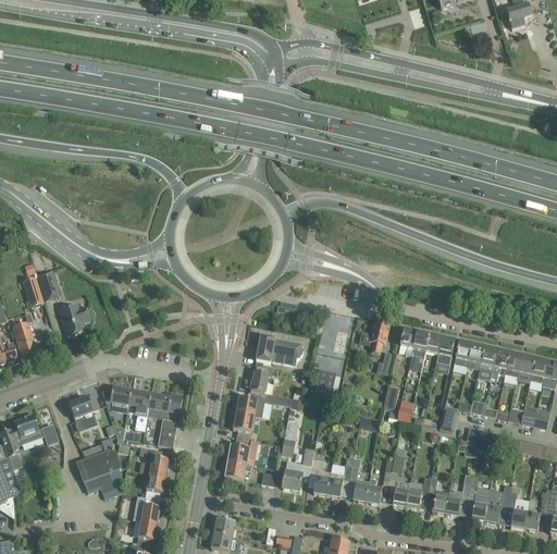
[(438,0),(441,9),(456,4),(455,0),(438,0)]
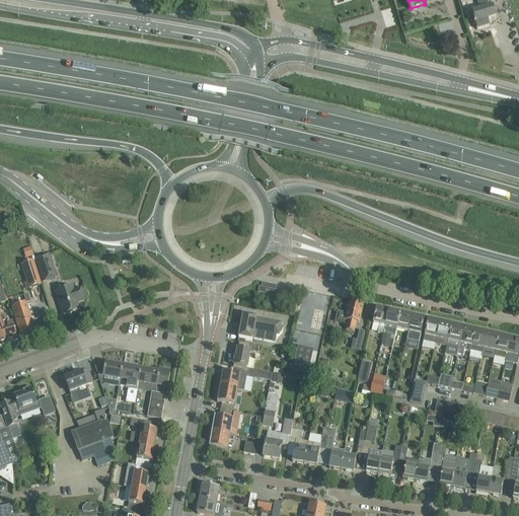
[(478,26),(490,23),(491,22),(489,16),(497,14),(494,3),(493,3),(480,7),(473,9),(475,16),(474,16),(475,20),(476,20),(478,26)]
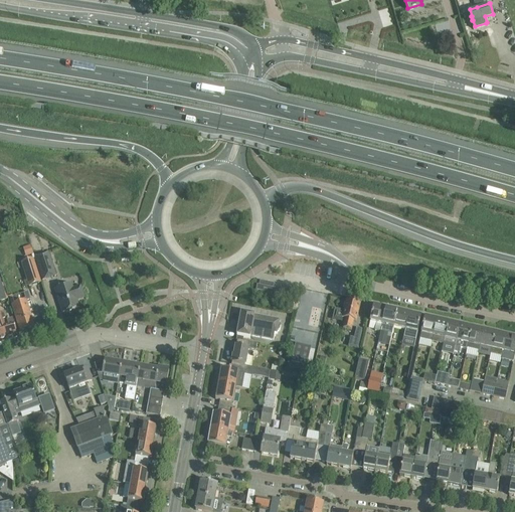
[(30,243),(23,246),(26,254),(33,252),(30,243)]
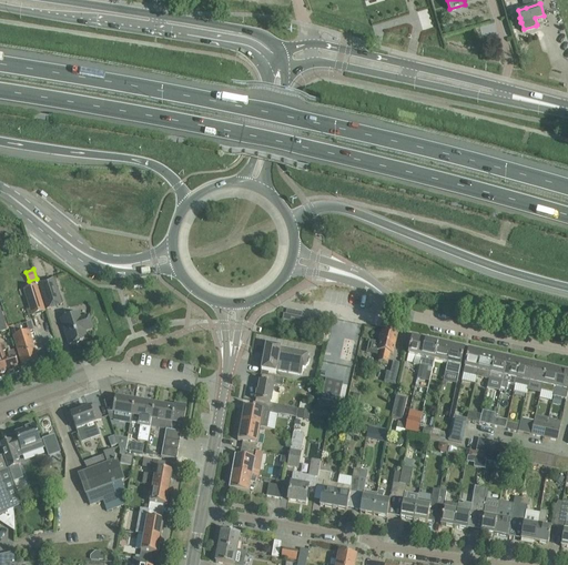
[(53,276),(39,281),(47,306),(62,301),(53,276)]
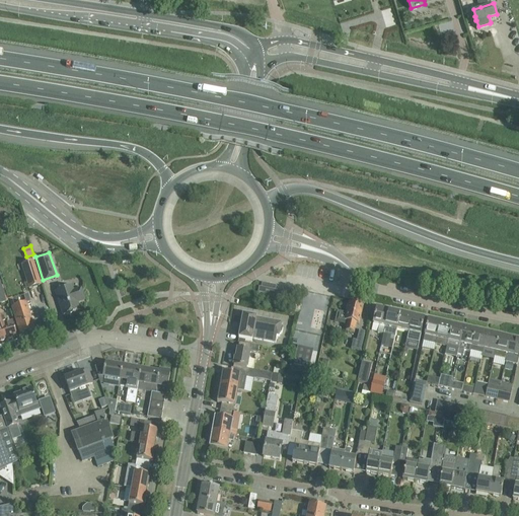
[(22,263),(29,285),(42,282),(33,259),(22,263)]
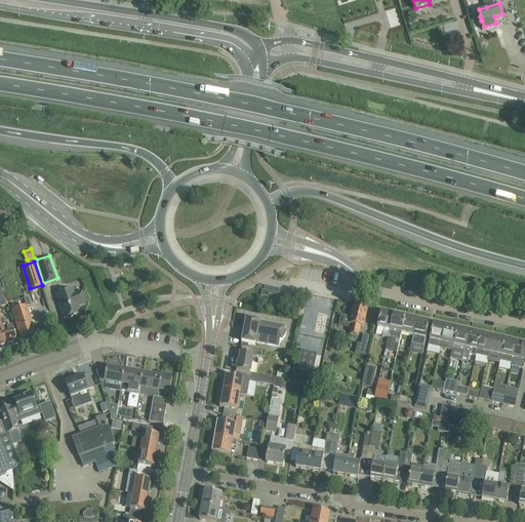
[(263,288),(261,293),(279,296),(280,292),(278,291),(279,286),(266,283),(265,288),(263,288)]
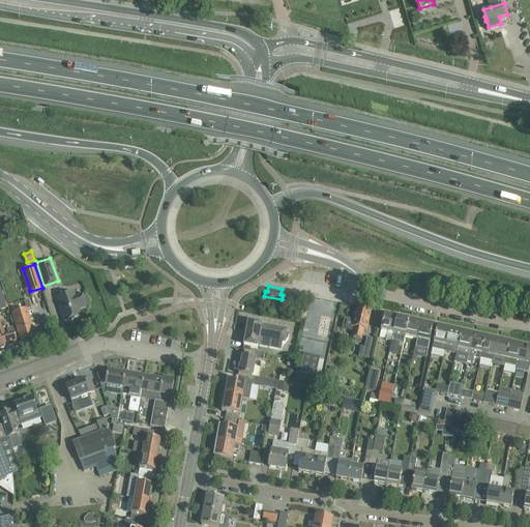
[(75,294),(74,289),(57,294),(65,319),(81,314),(79,305),(86,303),(83,292),(75,294)]
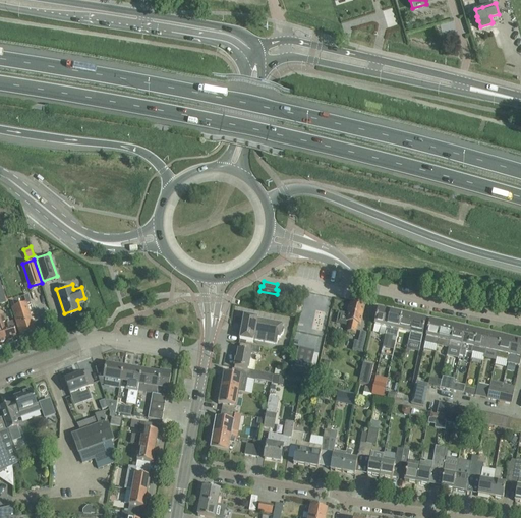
[(15,304),(12,293),(12,292),(8,293),(20,332),(35,328),(26,302),(26,301),(15,304)]
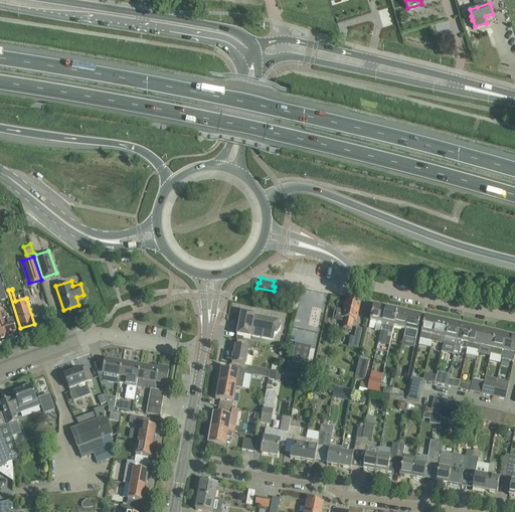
[(347,299),(344,310),(336,308),(334,316),(344,318),(343,326),(351,327),(353,318),(356,319),(360,302),(347,299)]
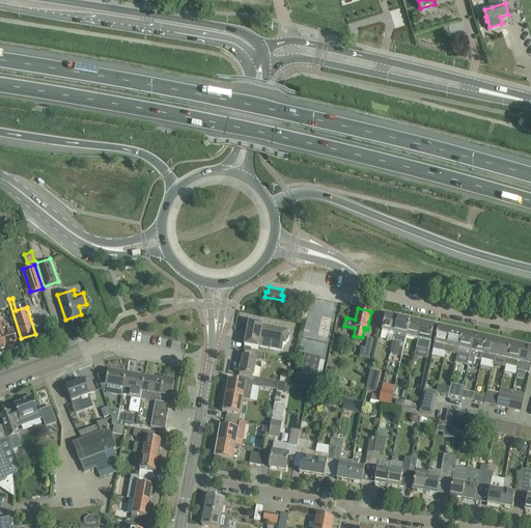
[(392,339),(397,315),(385,312),(382,328),(388,330),(386,338),(392,339)]
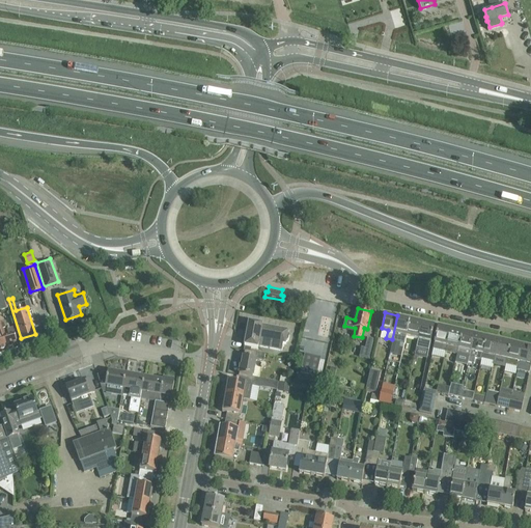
[(407,334),(410,318),(397,315),(392,339),(404,341),(406,334),(407,334)]
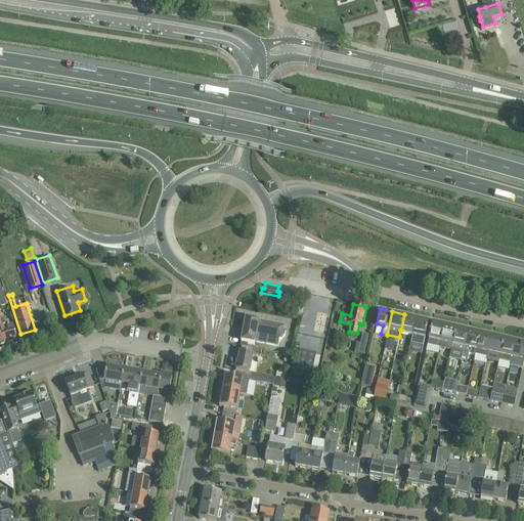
[(320,331),(321,326),(324,315),(309,312),(305,328),(320,331)]
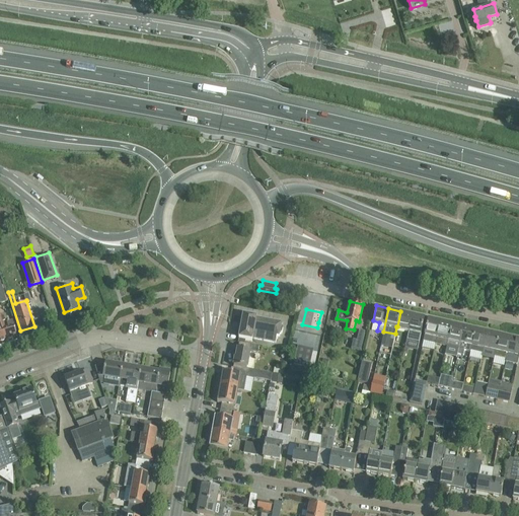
[(409,328),(413,313),(400,311),(397,326),(409,328)]
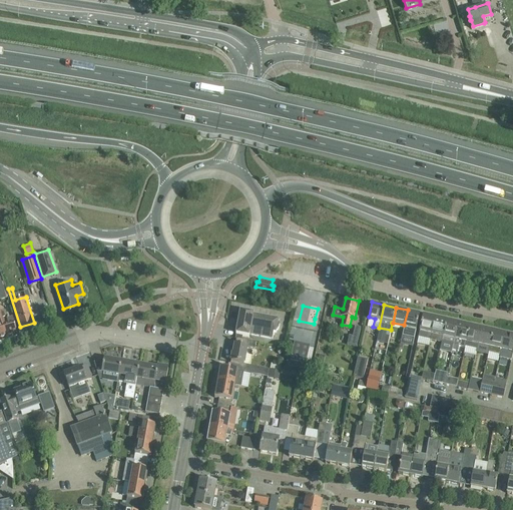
[(5,309),(0,310),(0,318),(1,321),(2,321),(7,336),(17,333),(12,317),(8,318),(5,309)]
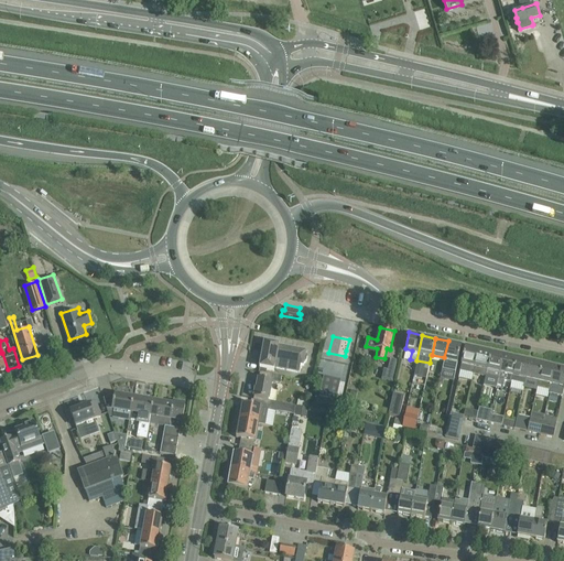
[(303,363),(304,359),(306,358),(307,353),(305,352),(306,348),(279,343),(264,340),(259,365),(273,368),(274,365),(300,369),(301,363),(303,363)]
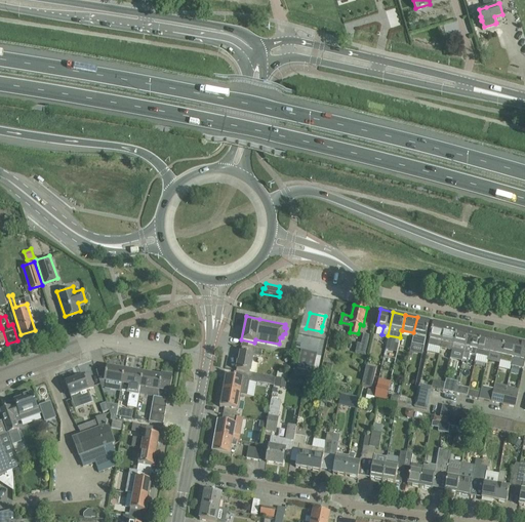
[(417,317),(413,332),(411,342),(423,344),(429,320),(417,317)]
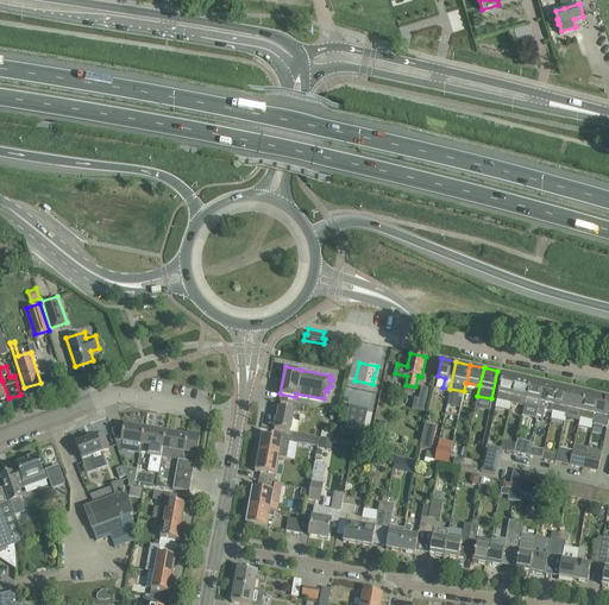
[(496,397),(510,401),(516,376),(502,372),(496,397)]
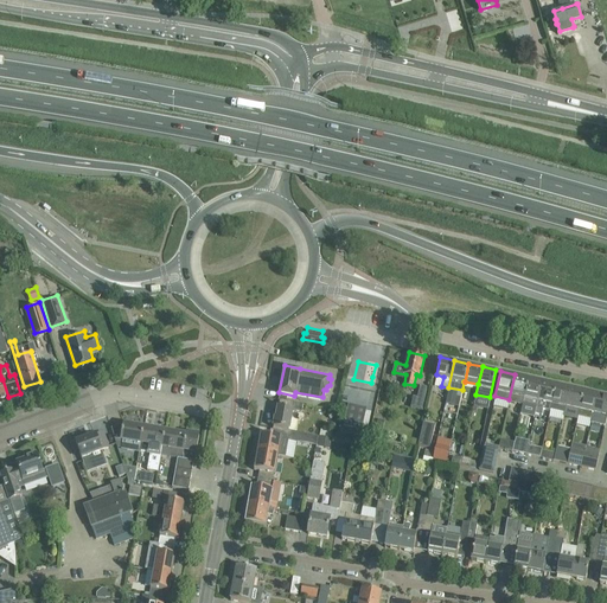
[(509,399),(523,403),(524,395),(529,377),(515,374),(509,399)]
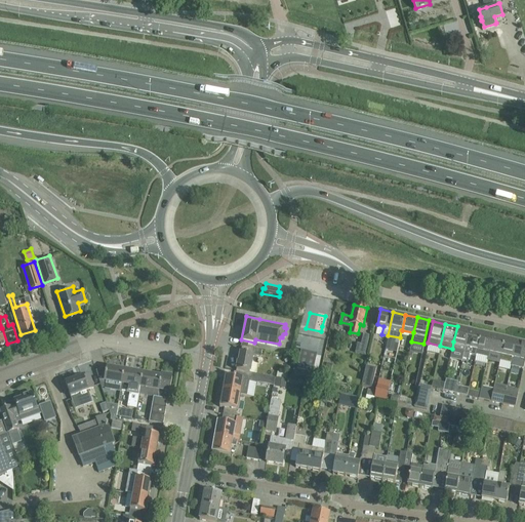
[(469,329),(457,326),(453,342),(452,349),(463,351),(469,329)]
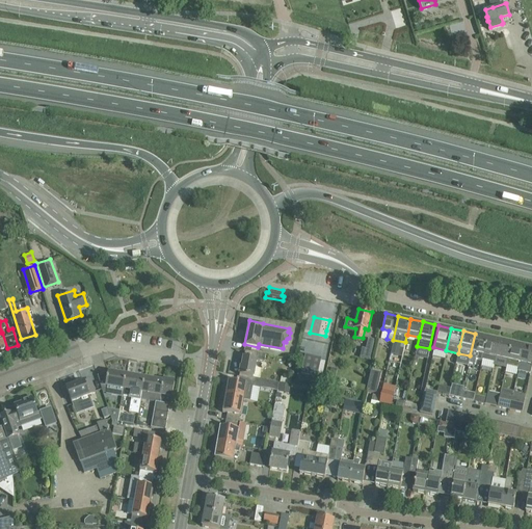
[(475,334),(470,355),(469,360),(475,362),(476,356),(482,358),(487,336),(475,334)]
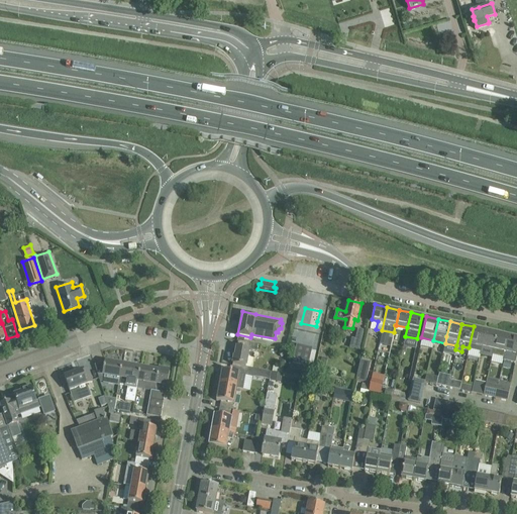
[(310,336),(312,328),(304,326),(302,335),(310,336)]
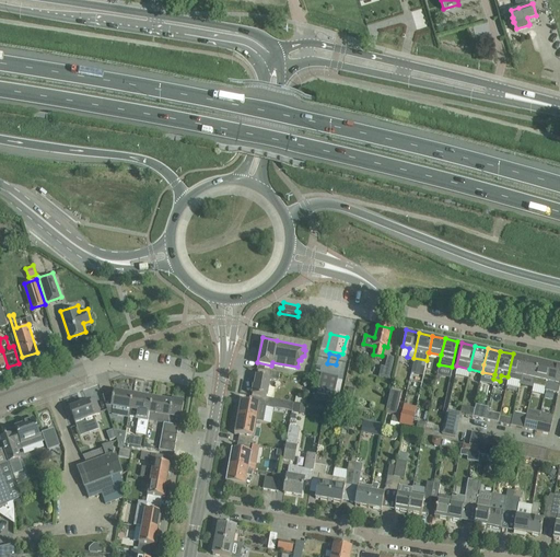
[(378,374),(388,376),(394,355),(387,354),(385,364),(381,363),(378,374)]
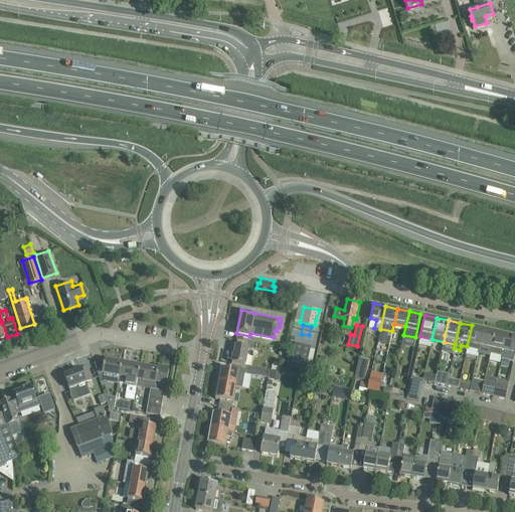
[(472,325),(467,346),(466,352),(477,355),(479,349),(483,328),(472,325)]
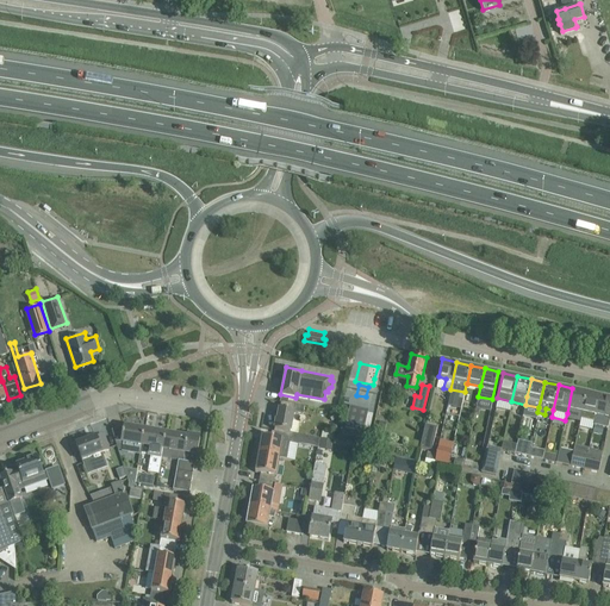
[(580,416),(586,392),(572,388),(567,413),(580,416)]
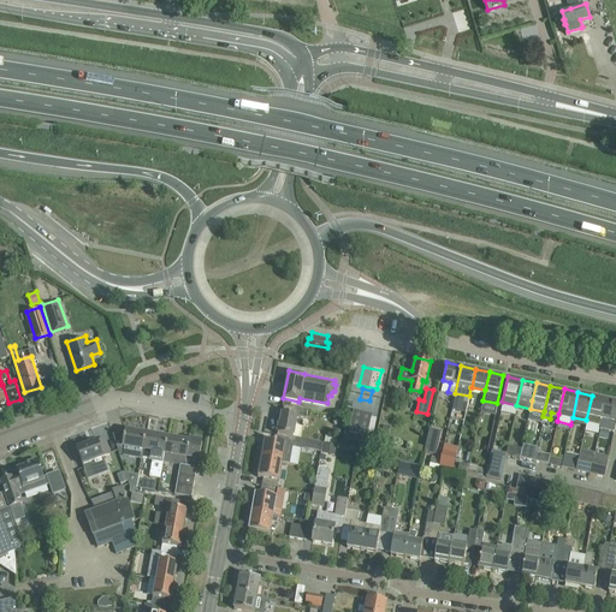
[(592,396),(586,420),(600,423),(602,416),(606,398),(592,396)]
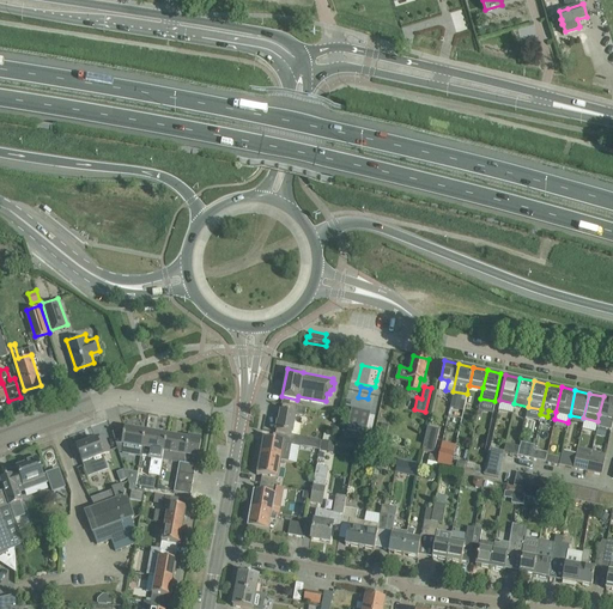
[(612,418),(612,399),(604,396),(599,414),(598,421),(598,424),(611,427),(612,418)]
